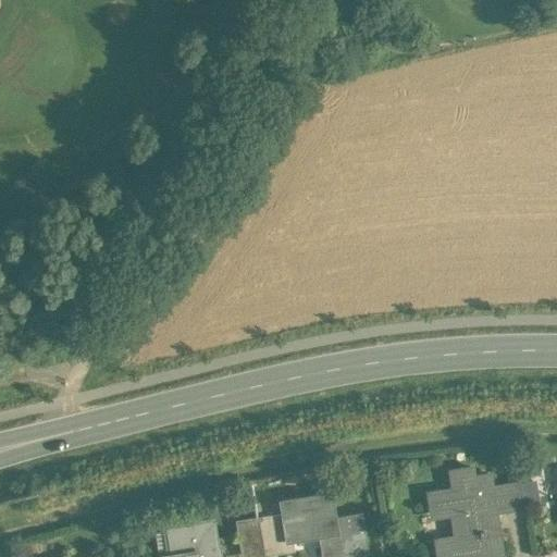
[(491,474),(474,477),(473,467),(455,470),(458,487),(435,491),(438,514),(454,510),(458,537),(442,540),(444,556),(503,556),(494,498),(506,496),(504,484),(493,486),(491,474)]
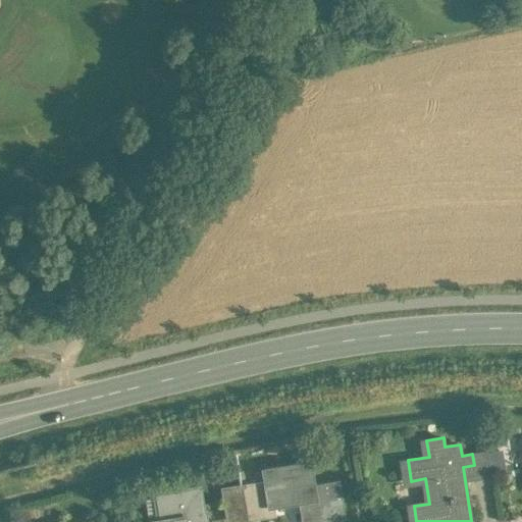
[(488,452),(472,454),(474,465),(476,478),(492,476),(488,452)]
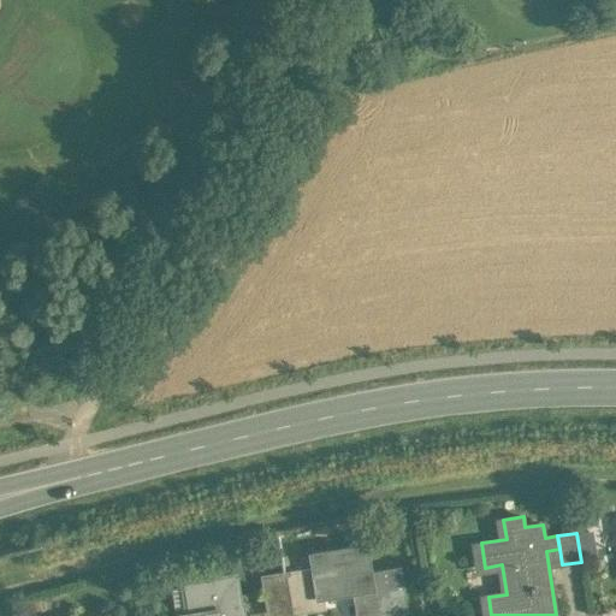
[(367,544),(312,554),(314,567),(319,594),(320,594),(356,587),(360,615),(406,615),(400,568),(372,573),(367,544)]
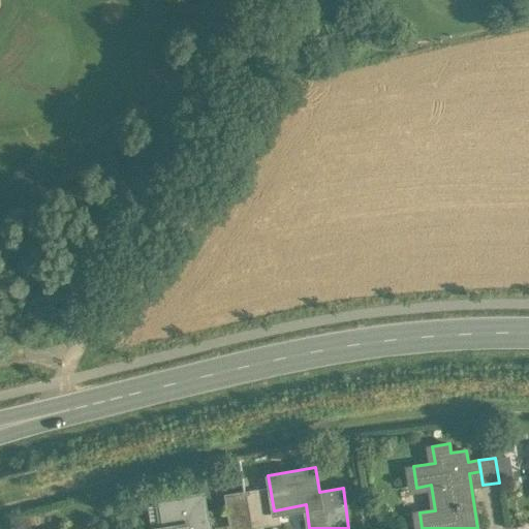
[(270,487),(245,491),(251,523),(276,519),(275,510),(274,510),(270,487)]
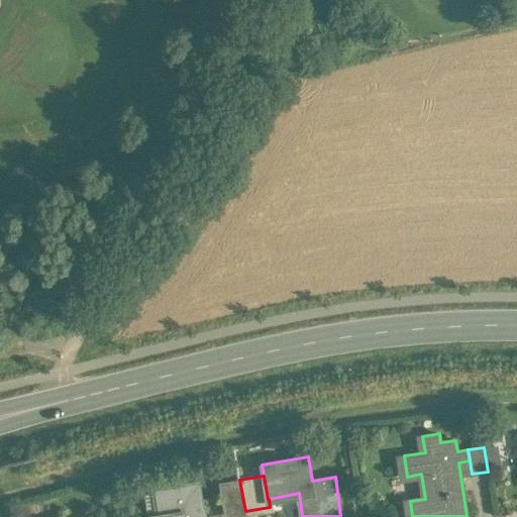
[(239,480),(219,483),(225,514),(245,511),(239,480)]
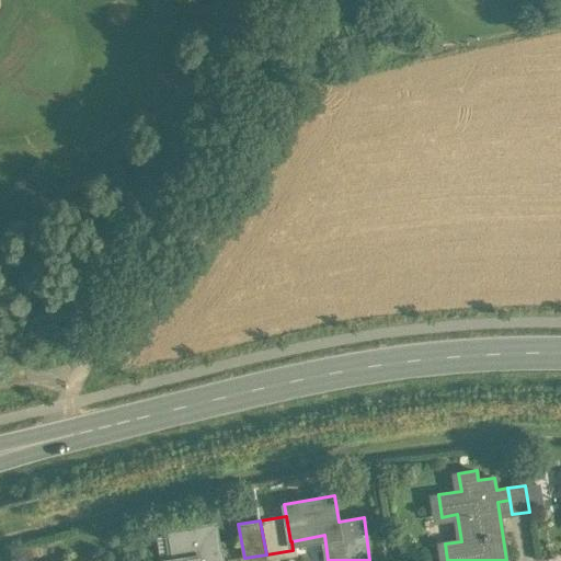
[(216,522),(167,529),(171,557),(161,559),(161,560),(224,560),(221,549),(220,549),(216,522)]
